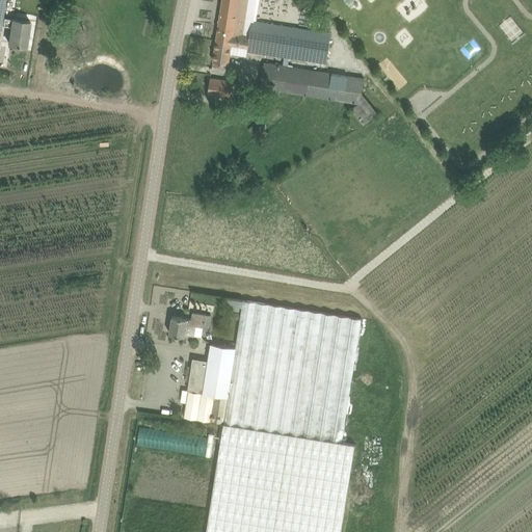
[(242,48),(244,34),(242,34),(246,0),(222,0),(213,60),(229,62),(231,46),(242,48)]
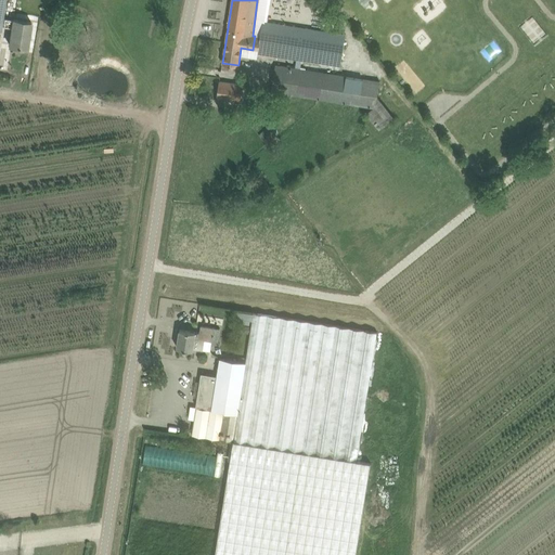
[(7,20),(5,26),(11,27),(9,44),(27,48),(31,22),(13,20),(13,21),(7,20)]
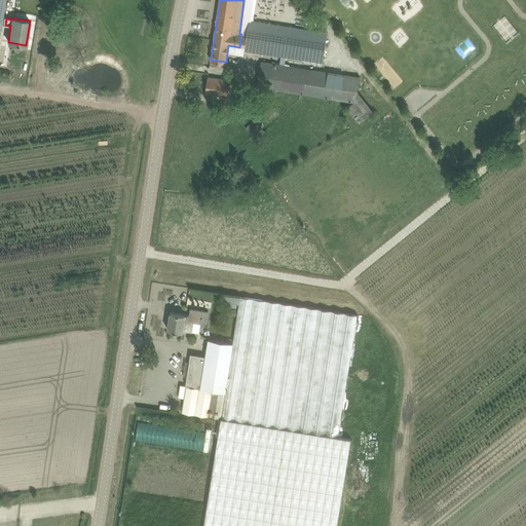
[(247,35),(241,34),(239,47),(245,47),(243,50),(280,57),(279,64),(261,61),(257,86),(354,102),(346,108),(359,123),(374,111),(358,90),(360,76),(285,65),(286,57),(312,61),(315,37),(316,31),(249,21),(247,35)]
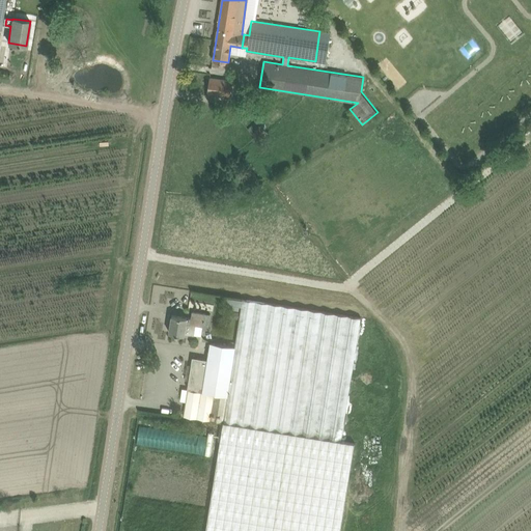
[(230,95),(232,81),(210,78),(207,92),(230,95)]
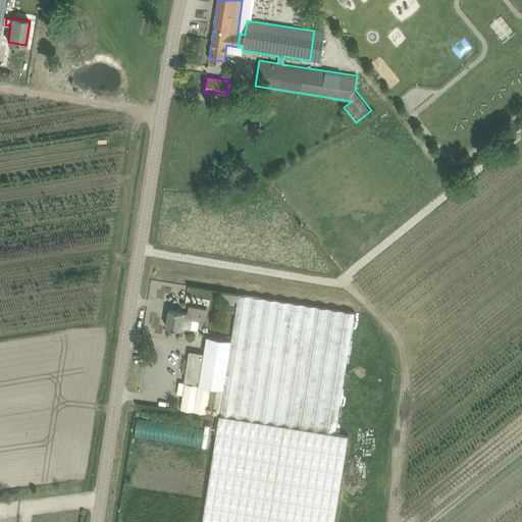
[(253,118),(244,127),(255,140),(264,131),(253,118)]
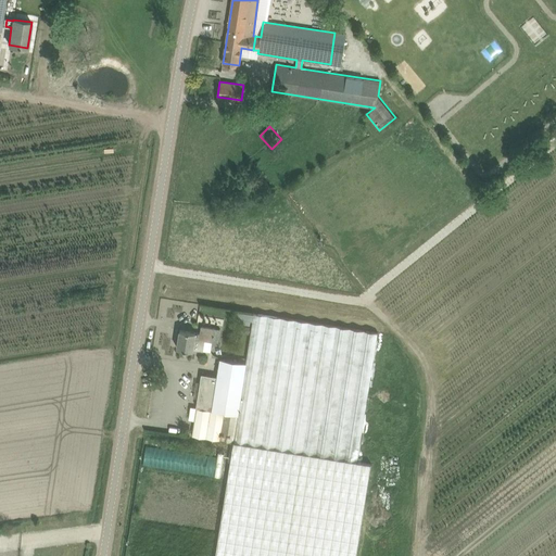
[(263,177),(252,186),(261,196),(272,188),(263,177)]
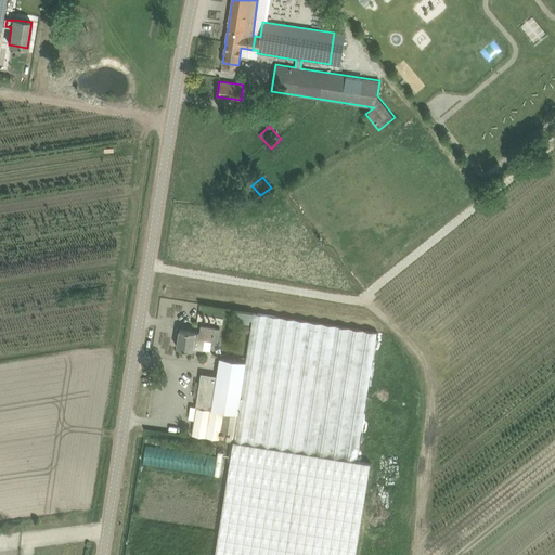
[(236,310),(235,317),(253,320),(254,313),(236,310)]
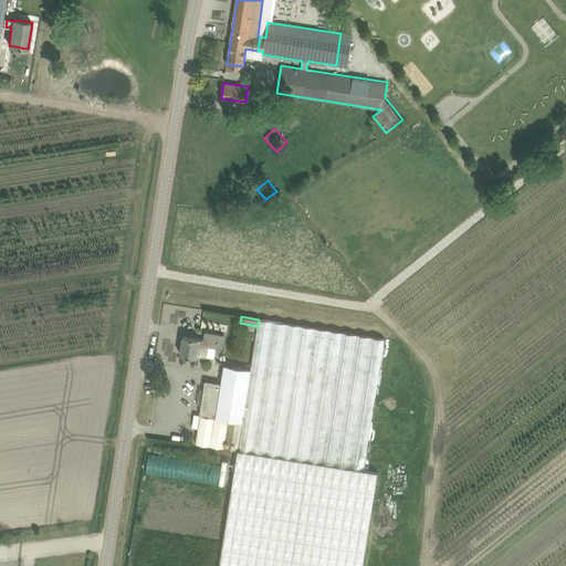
[(224,365),(221,384),(220,384),(220,383),(211,381),(210,386),(203,385),(199,413),(200,415),(196,443),(238,450),(219,565),(363,565),(377,472),(364,469),(385,338),(341,332),(259,317),(259,320),(258,326),(251,369),(224,365)]
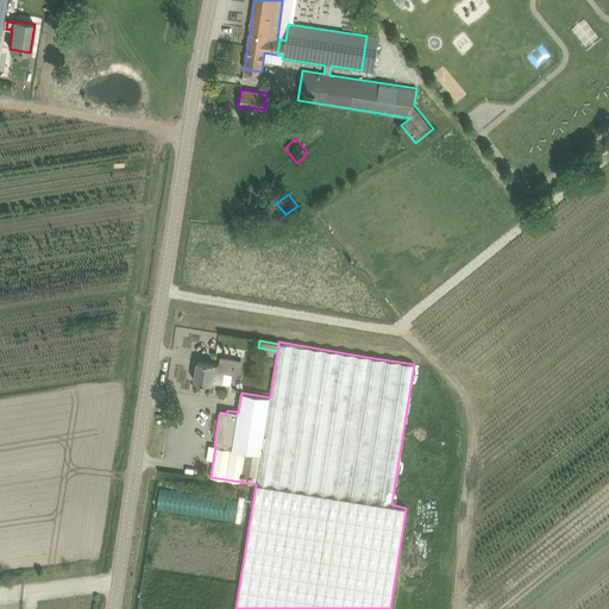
[(234,375),(237,359),(221,357),(220,365),(215,364),(198,360),(194,381),(212,383),(212,382),(223,384),(225,372),(234,375)]
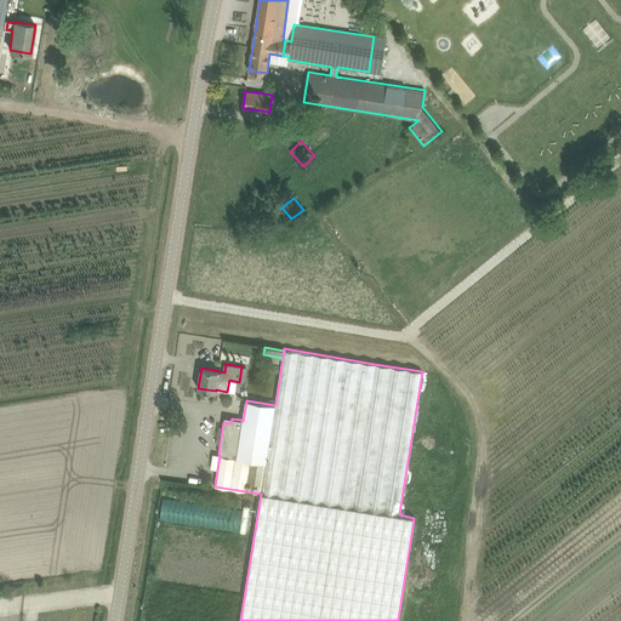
[(163,497),(160,518),(239,530),(241,508),(163,497)]
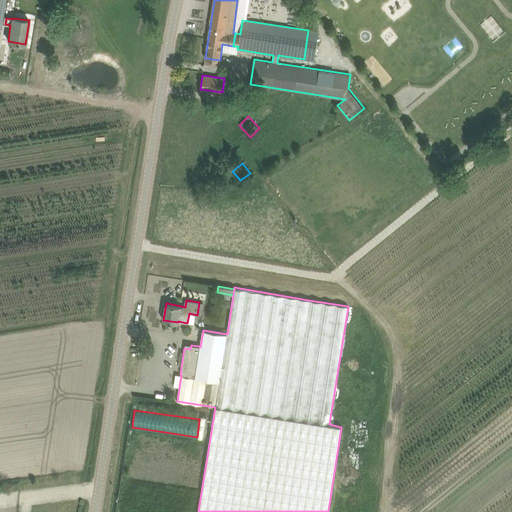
All buildings are outlined.
